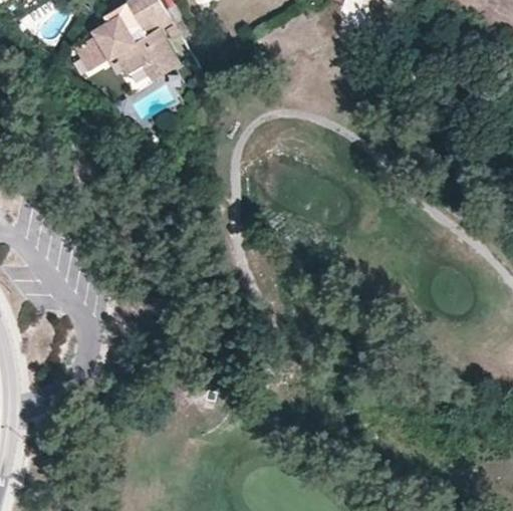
[(170,22),(156,0),(146,0),(130,10),(125,3),(114,9),(117,16),(92,31),(94,35),(107,58),(114,54),(126,74),(143,65),(149,61),(158,75),(179,63),(158,30),(170,22)]
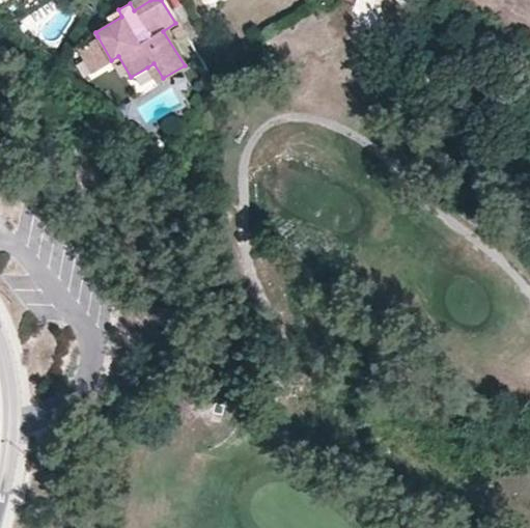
[(150,0),(135,0),(130,3),(134,10),(150,0)]
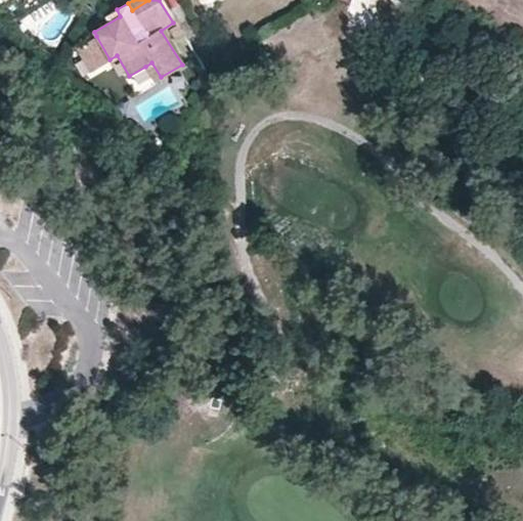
[(110,59),(96,36),(75,48),(90,72),(110,59)]
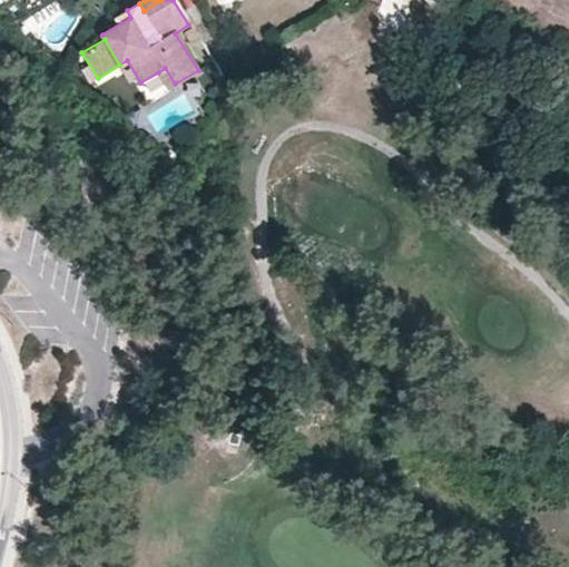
[(175,84),(165,68),(158,72),(168,88),(175,84)]
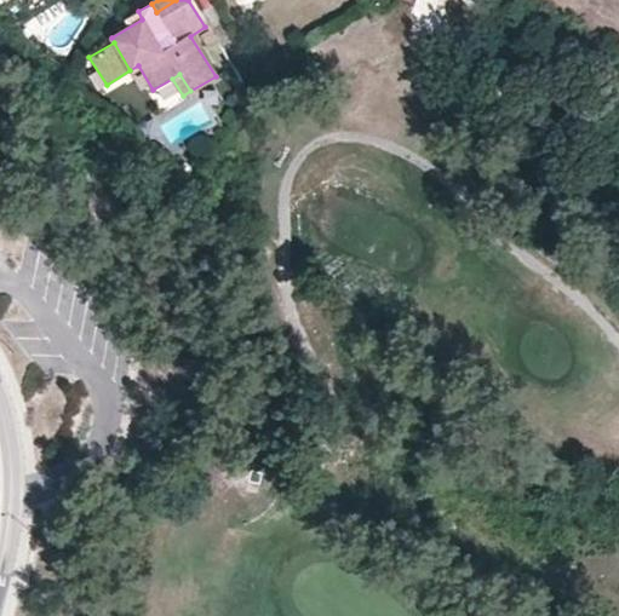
[(161,115),(184,101),(172,82),(149,97),(161,115)]
